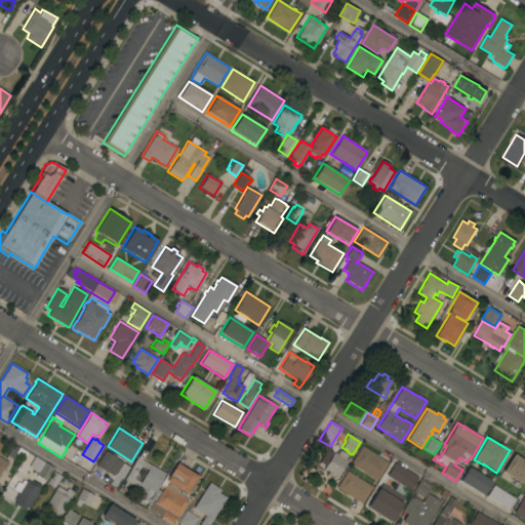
[(0,446),(1,447),(0,448),(0,457),(8,462),(4,471),(2,470),(0,473),(0,446)]
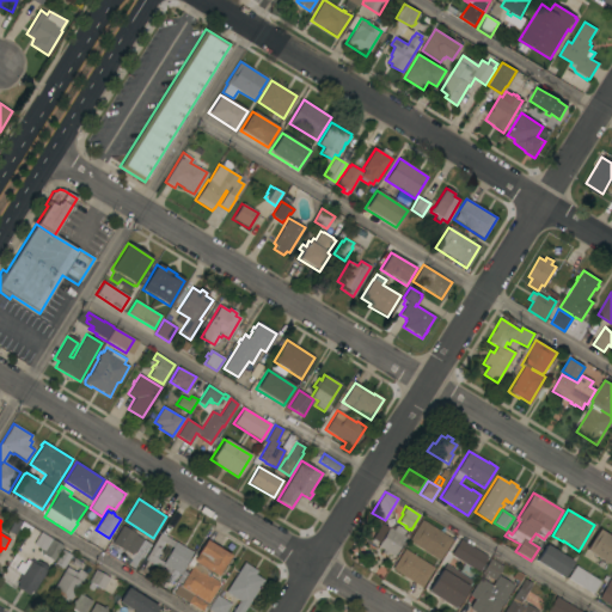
[(408,542),(421,520),(452,539),(439,561),(408,542)]
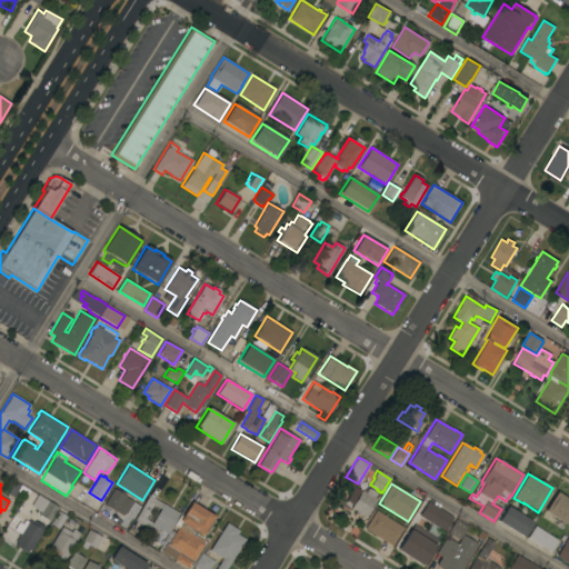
[(356,497),(350,493),(355,487),(360,490),(356,497)]
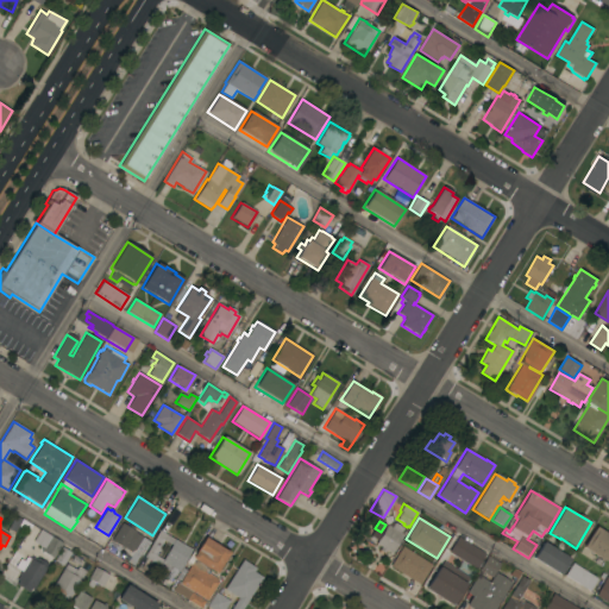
[(390,527),(394,522),(403,528),(400,533),(402,535),(391,553),(385,551),(384,553),(378,551),(381,547),(375,544),(387,525),(390,527)]
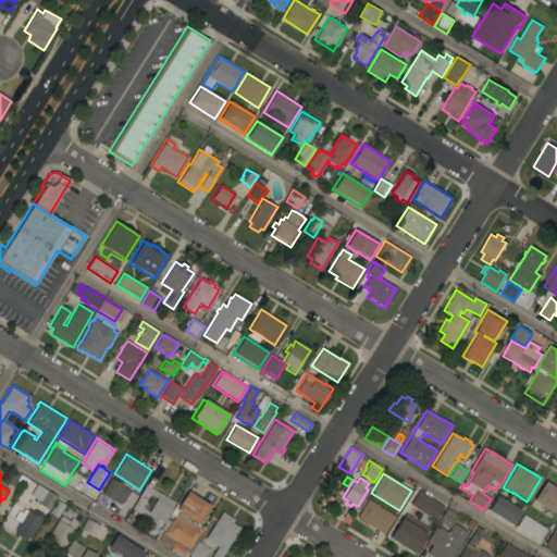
[(111,479),(118,482),(119,480),(123,483),(122,484),(123,485),(123,486),(130,490),(128,491),(137,496),(130,508),(121,503),(120,505),(113,502),(101,494),(111,479)]
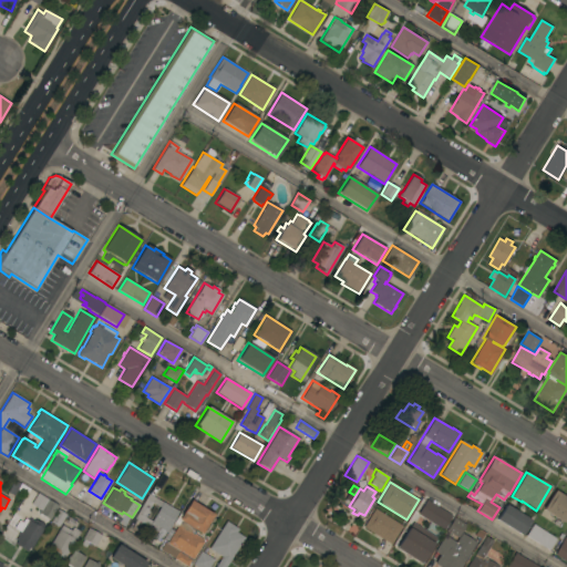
[(542,509),(554,491),(566,498),(566,517),(564,523),(542,509)]
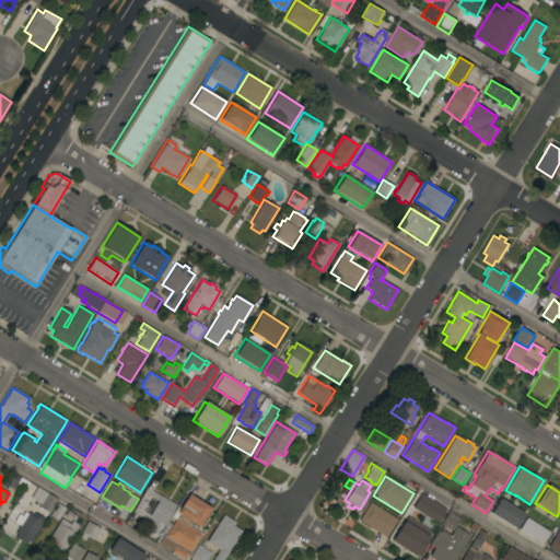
[(58,500),(49,514),(49,513),(45,520),(44,520),(31,541),(28,541),(26,545),(14,537),(16,534),(15,533),(20,525),(3,515),(9,508),(13,511),(13,509),(20,513),(19,514),(24,517),(27,513),(33,516),(34,513),(35,513),(39,508),(38,506),(39,503),(31,498),(37,487),(58,500)]
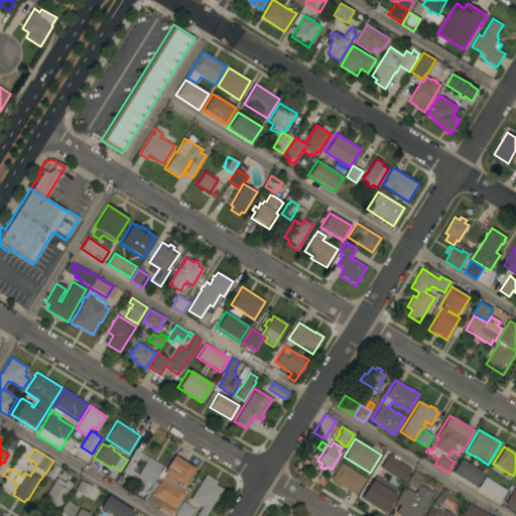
[(135,449),(161,465),(148,488),(147,487),(146,489),(143,487),(144,485),(142,484),(122,472),(135,449)]
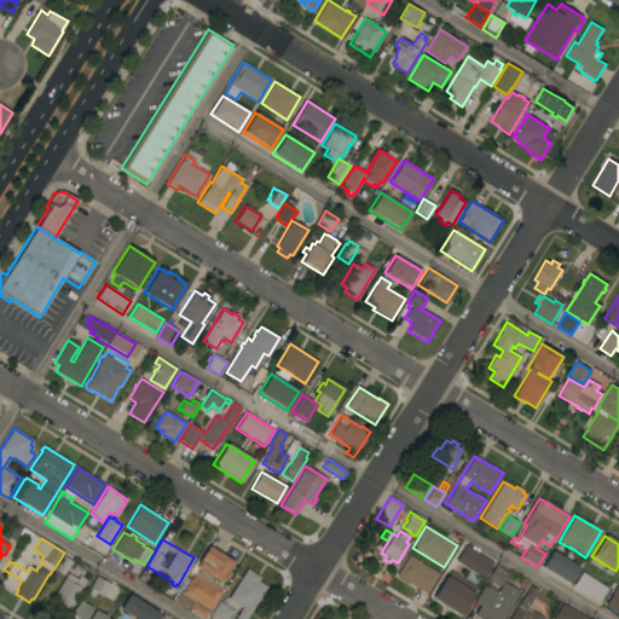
[(174,600),(179,591),(181,593),(183,590),(179,588),(203,547),(204,548),(206,545),(226,557),(229,559),(229,560),(232,561),(219,583),(212,578),(209,583),(210,584),(212,583),(221,589),(220,590),(221,591),(209,611),(196,601),(195,602),(208,611),(203,618),(174,600)]
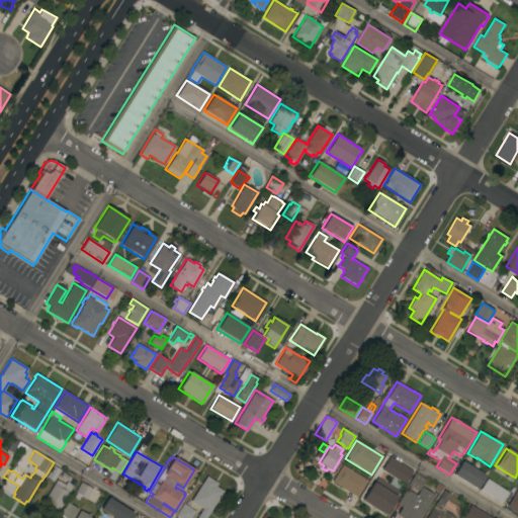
[(413,471),(405,485),(381,469),(390,456),(413,471)]
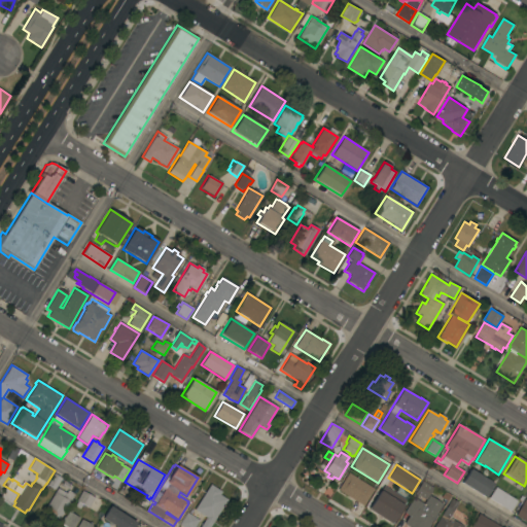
[(461,483),(469,468),(493,484),(484,497),(461,483)]
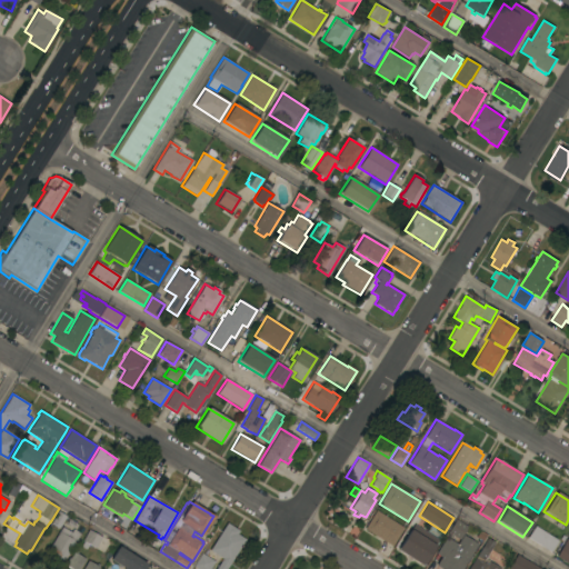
[(363,529),(376,509),(405,527),(392,547),(363,529)]
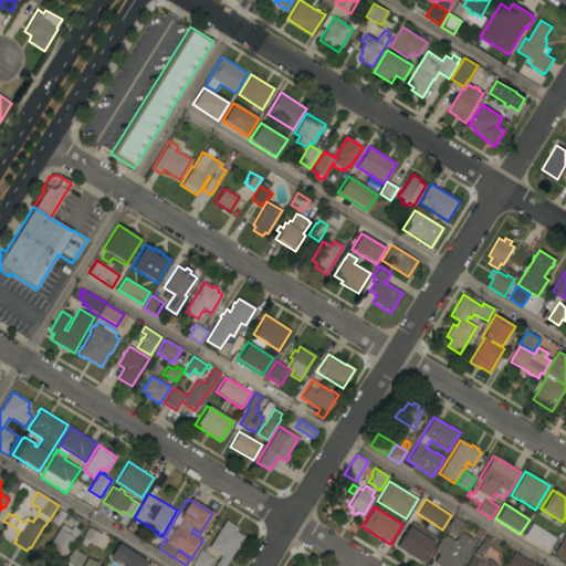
[(59,525),(50,520),(58,507),(66,513),(59,525)]
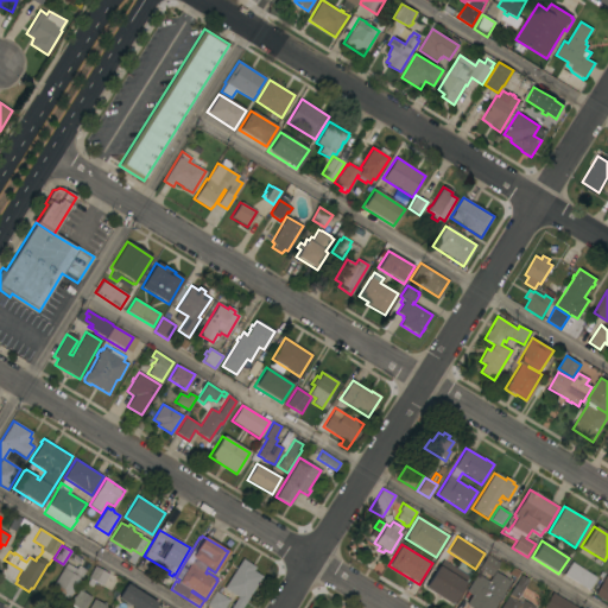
[(477,569),(487,555),(499,563),(491,576),(477,569)]
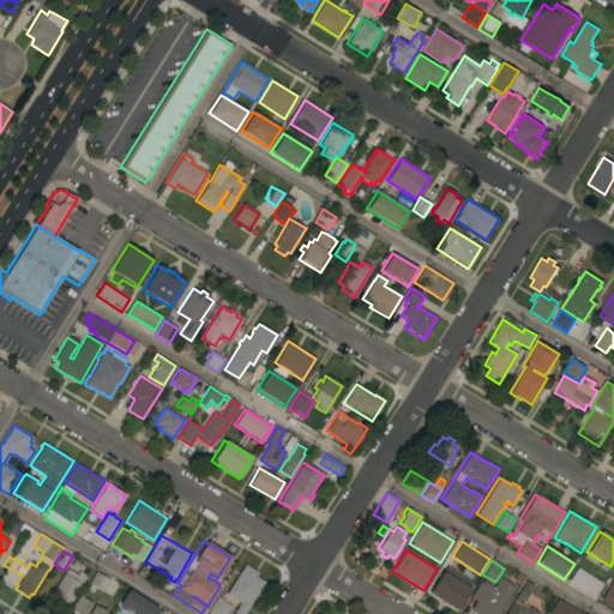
[(244,565),(257,573),(256,577),(264,583),(244,613),(232,613),(239,603),(226,594),(244,565)]
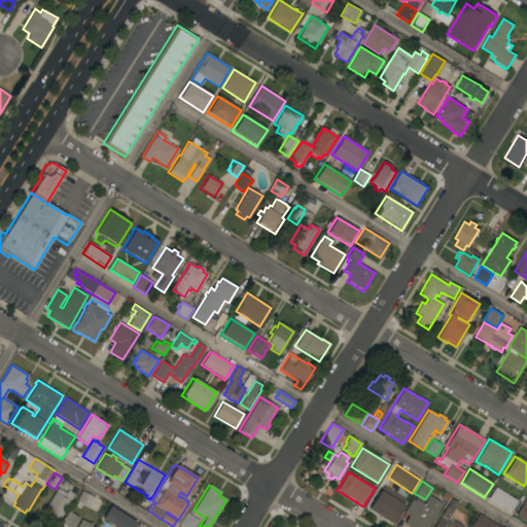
[(407,500),(391,524),(367,508),(380,491),(383,486),(407,500)]
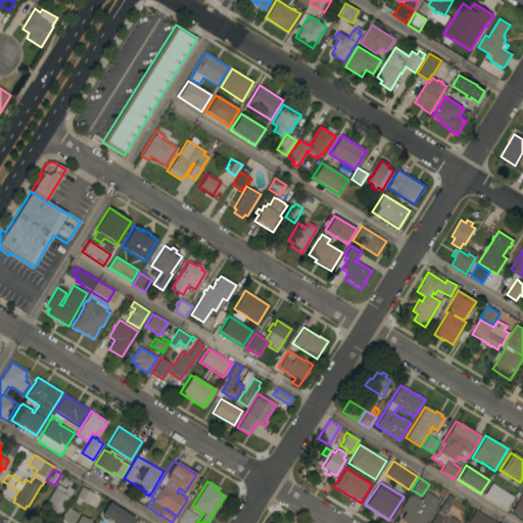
[(513,496),(506,508),(484,494),(491,483),(513,496)]
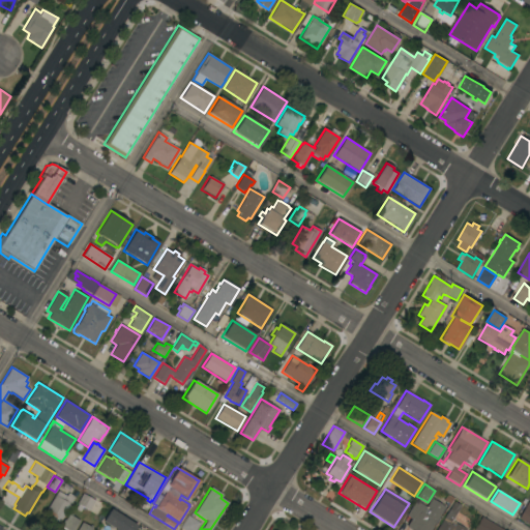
[(58,491),(66,496),(68,493),(75,497),(58,524),(49,519),(50,516),(47,513),(49,510),(47,509),(58,491)]
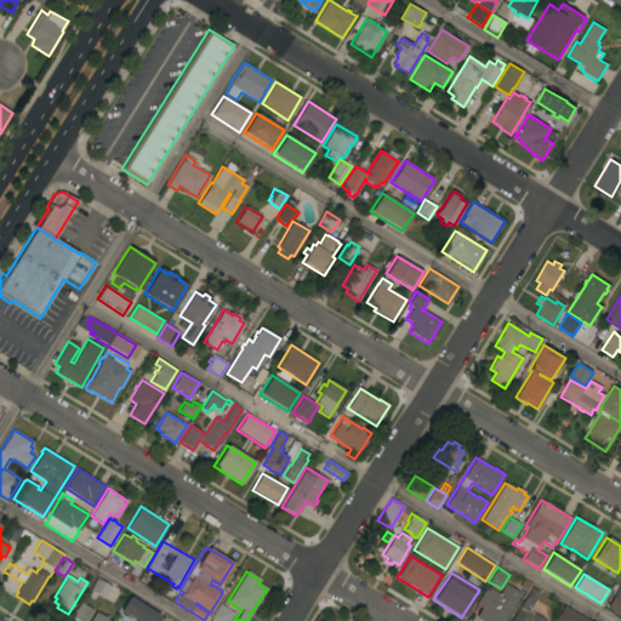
[(97,579),(110,586),(104,598),(97,593),(93,599),(89,597),(91,591),(90,590),(97,579)]
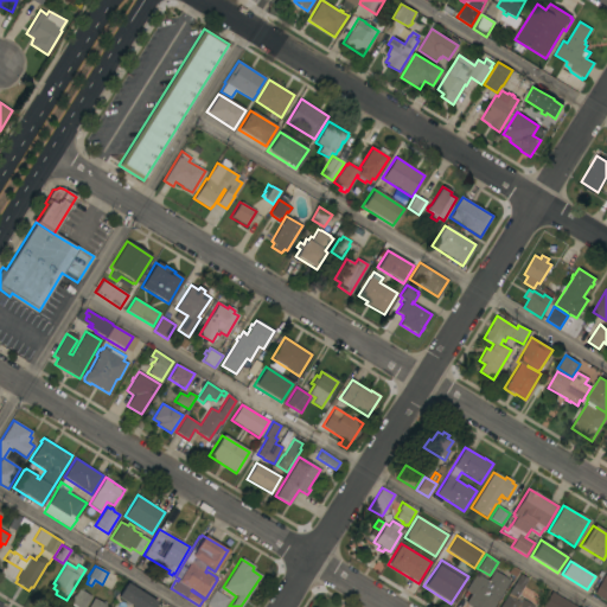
[(494,604),(496,604),(493,606),(471,606),(465,602),(471,595),(465,590),(475,573),(487,581),(494,570),(510,581),(494,604)]
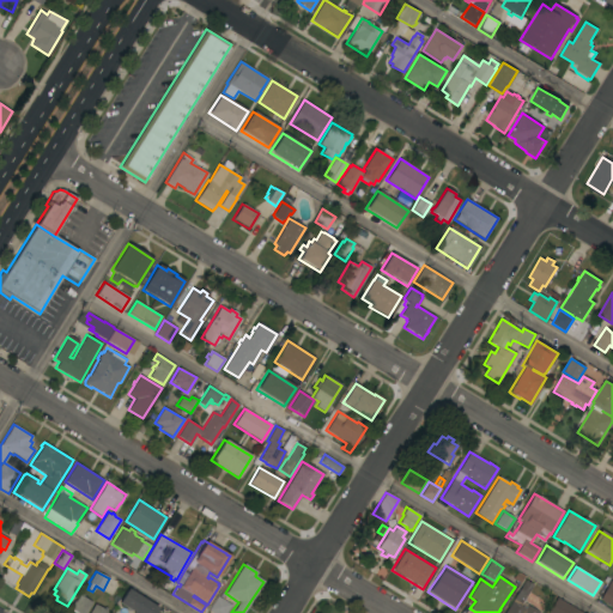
[(612,607),(600,600),(607,587),(612,577),(612,607)]
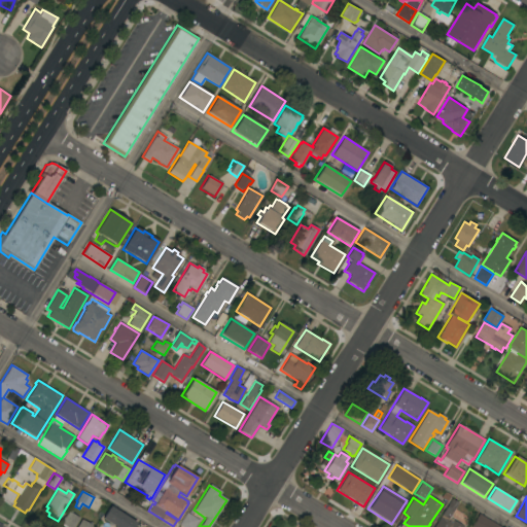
[(451,499),(458,503),(448,520),(441,516),(451,499)]
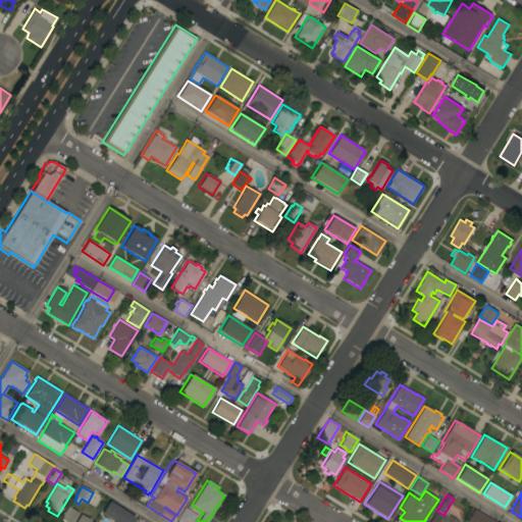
[(134,517),(131,521),(114,521),(101,513),(108,501),(134,517)]
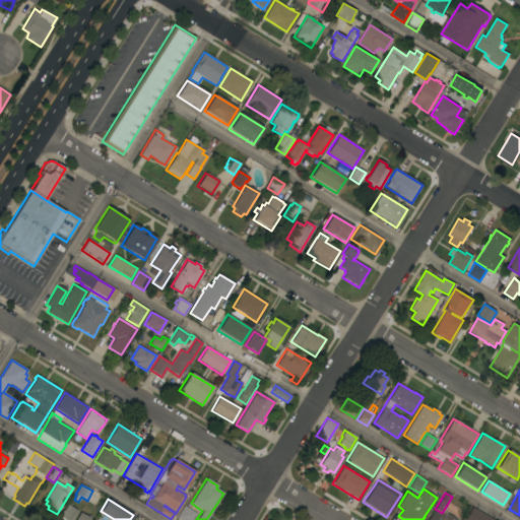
[(71,519),(65,519),(64,519),(63,519),(61,518),(62,517),(60,516),(62,513),(61,512),(63,510),(67,504),(68,505),(69,503),(71,505),(70,506),(77,511),(71,519)]
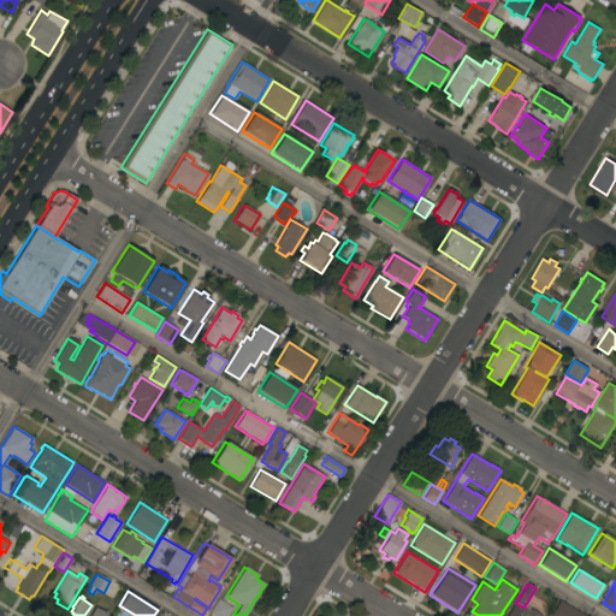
[(226,615),(213,615),(209,614),(218,599),(232,608),(226,615)]
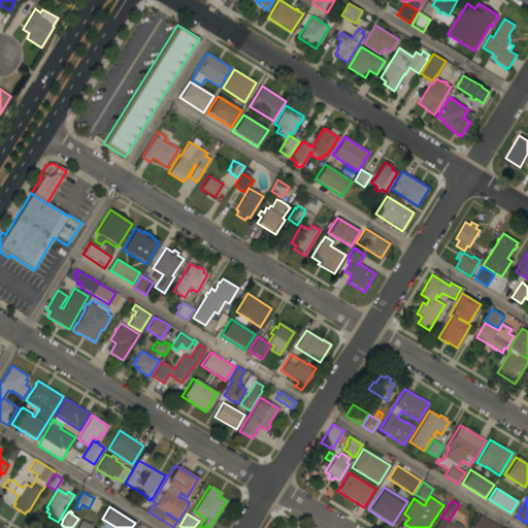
[(501,527),(471,527),(480,515),(501,527)]
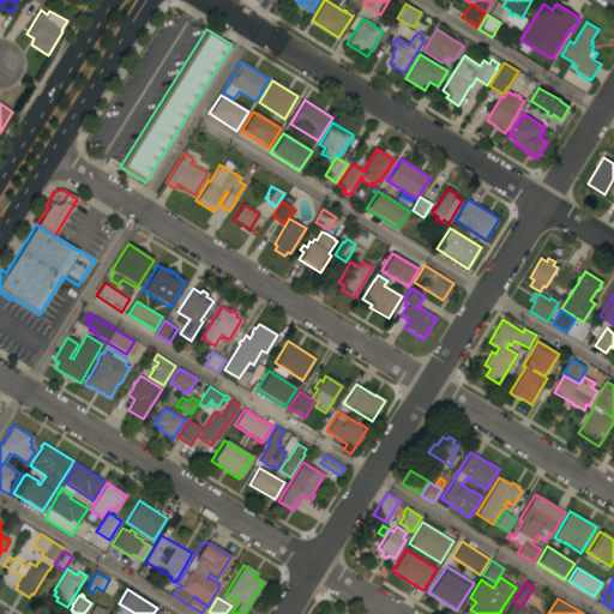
[(504,613),(512,602),(525,609),(527,606),(540,613),(504,613)]
